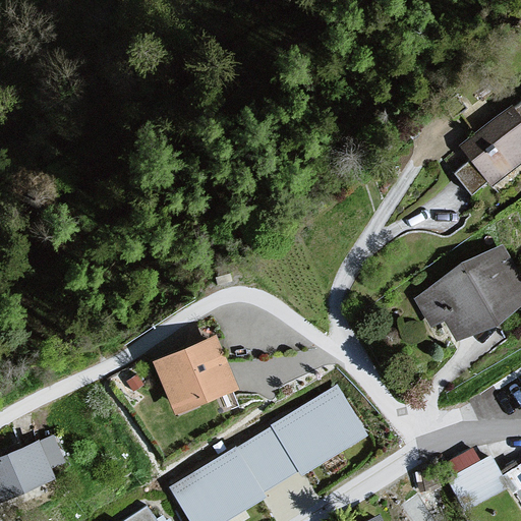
[(470,158),(454,170),(471,192),(487,180),(490,185),(520,161),(520,101),(515,106),(512,103),(459,143),(470,158)]
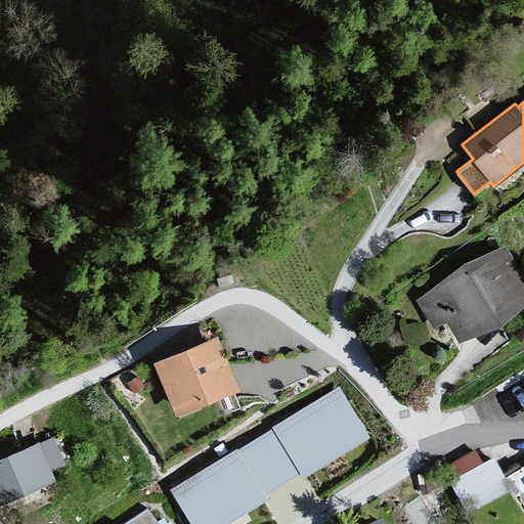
[(463,264),(415,304),(434,332),(446,323),(460,343),(501,324),(523,305),(523,279),(506,250),(463,264)]
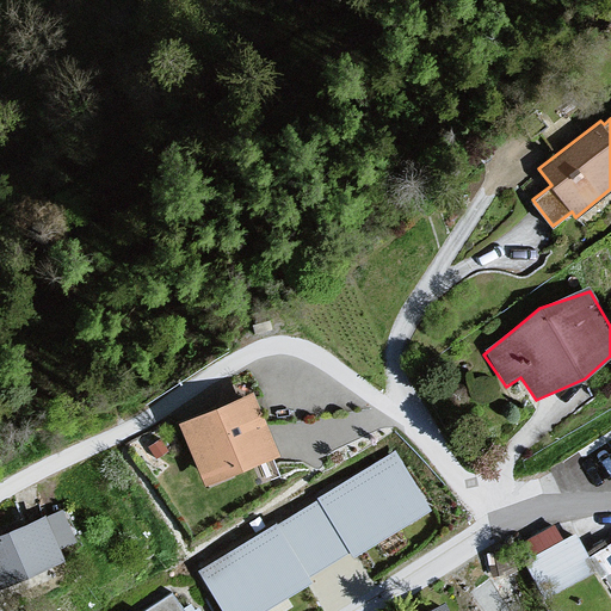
[(253,393),(179,424),(207,487),(279,456),(253,393)]
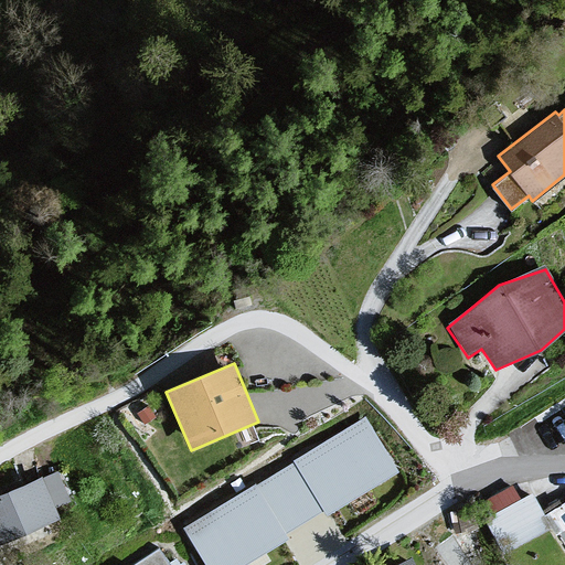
[(366,417),(181,526),(202,564),(245,564),(401,475),(366,417)]
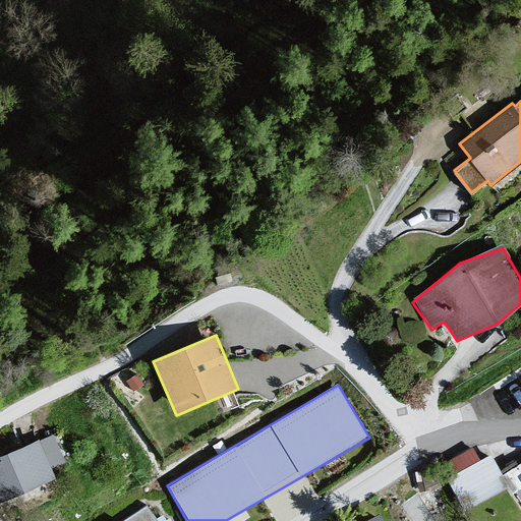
[(53,436),(0,457),(0,502),(56,479),(51,468),(65,463),(53,436)]
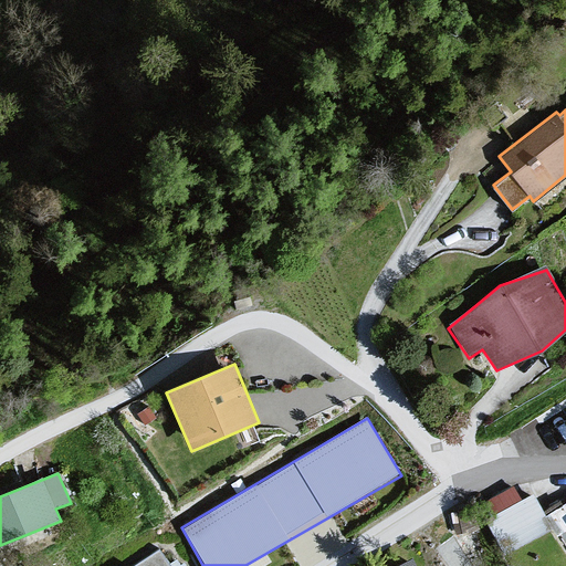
[(552,524),(532,486),(522,492),(515,479),(491,492),(501,510),(489,516),(505,548),(552,524)]
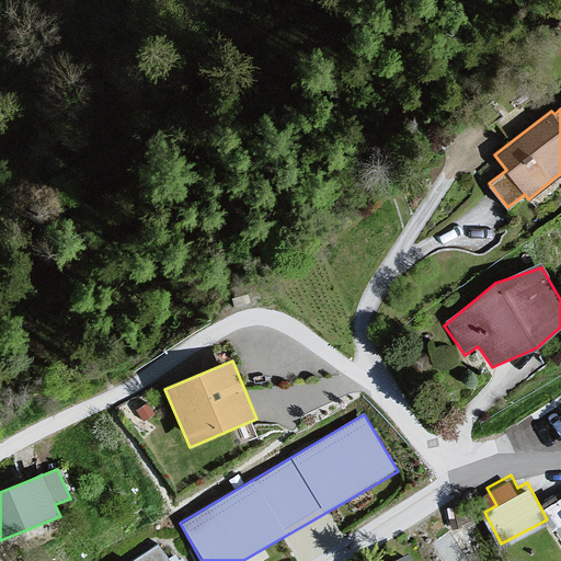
[(167,560),(157,545),(132,560),(167,560)]
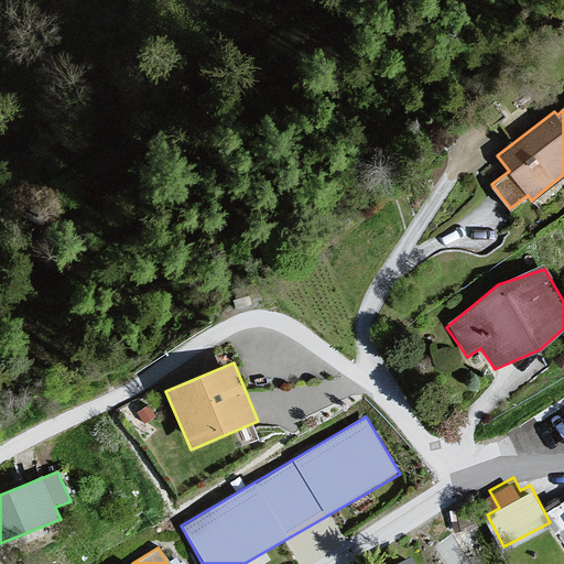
All buildings are outlined.
